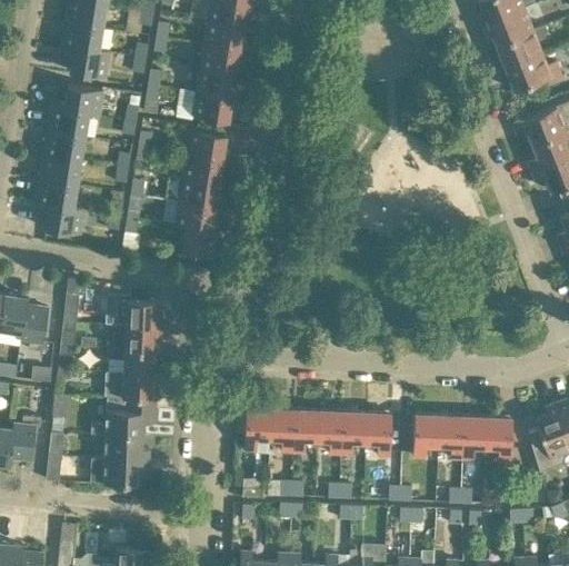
[(77,0),(68,0),(65,22),(101,28),(106,5),(77,0)]
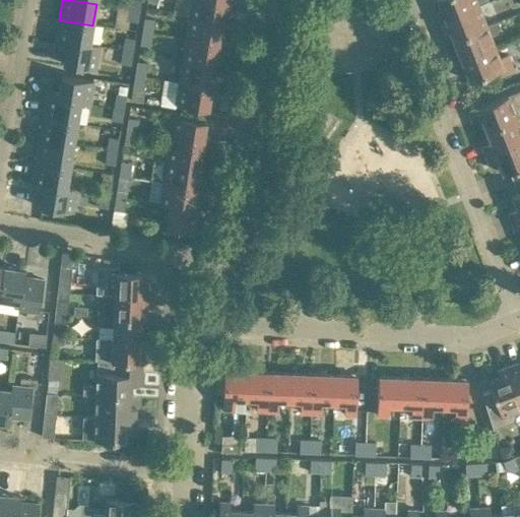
[(131,0),(130,10),(140,11),(141,0),(131,0)]
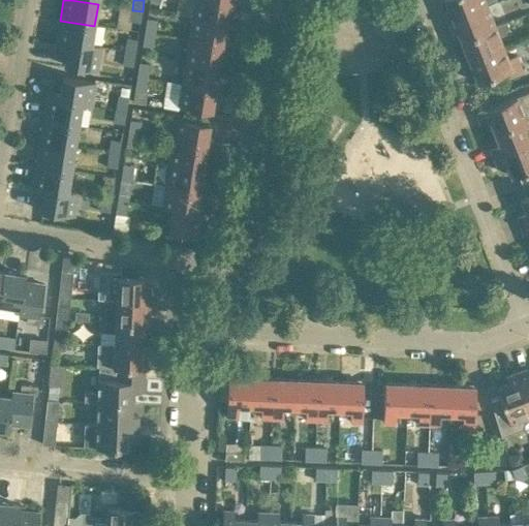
[(195,0),(193,20),(225,25),(227,9),(240,11),(241,5),(211,0),(195,0)]
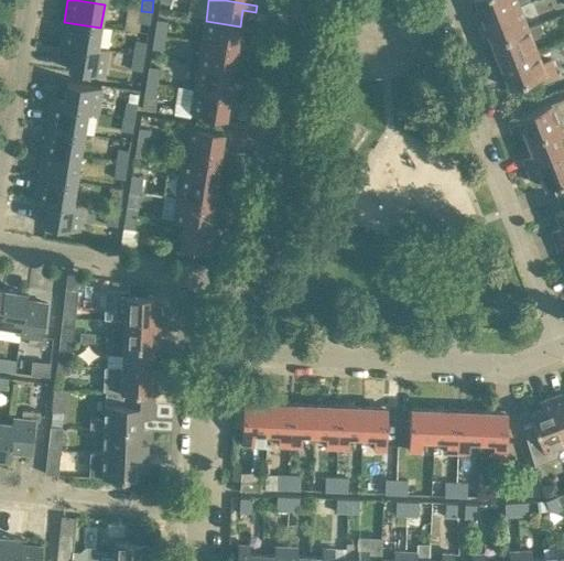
[(474,0),(483,22),(519,8),(516,0),(474,0)]
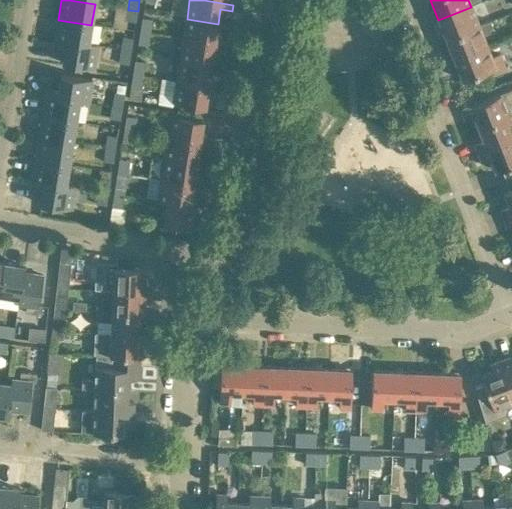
[(438,20),(446,41),(479,28),(471,7),(438,20)]
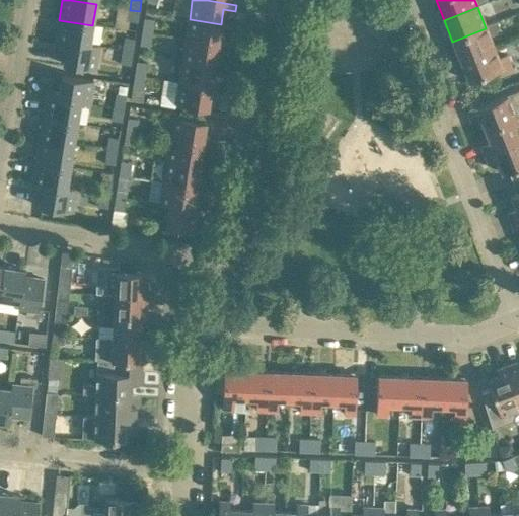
[(128,23),(138,24),(140,11),(130,10),(128,23)]
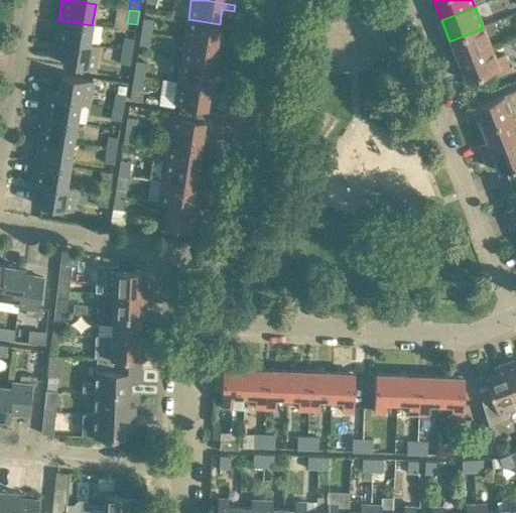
[(220,24),(188,19),(184,40),(223,46),(224,39),(218,38),(220,24)]
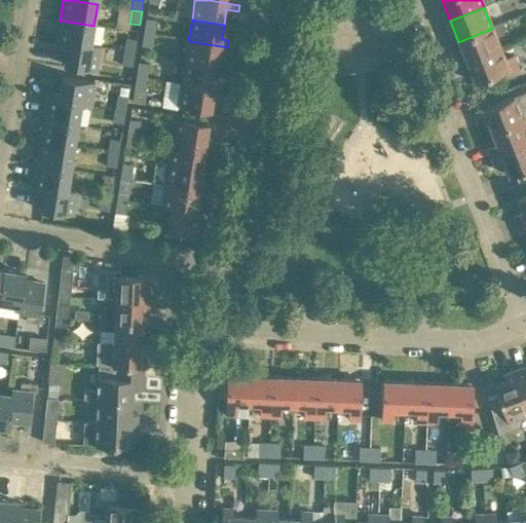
[(57,42),(100,49),(101,49),(90,47),(94,26),(60,21),(57,42)]
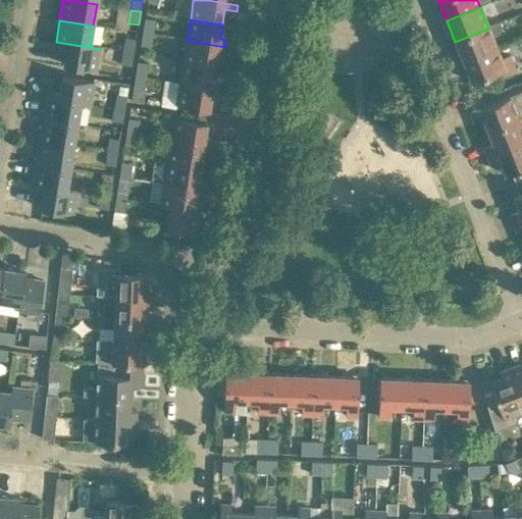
[(153,36),(155,21),(145,20),(143,34),(153,36)]
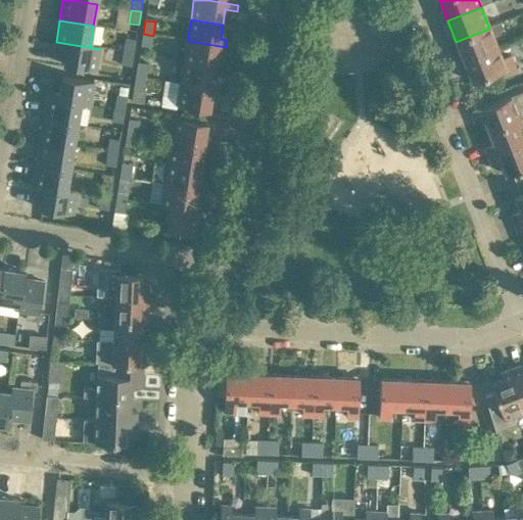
[(464,62),(497,49),(493,38),(501,36),(503,29),(502,24),(489,29),(456,42),(464,62)]
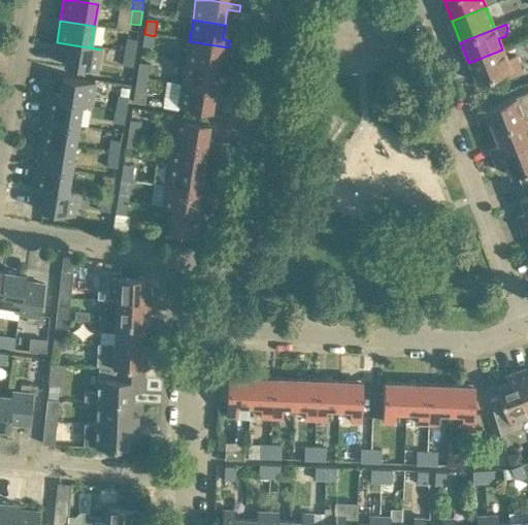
[(153,50),(155,36),(144,34),(142,47),(153,50)]
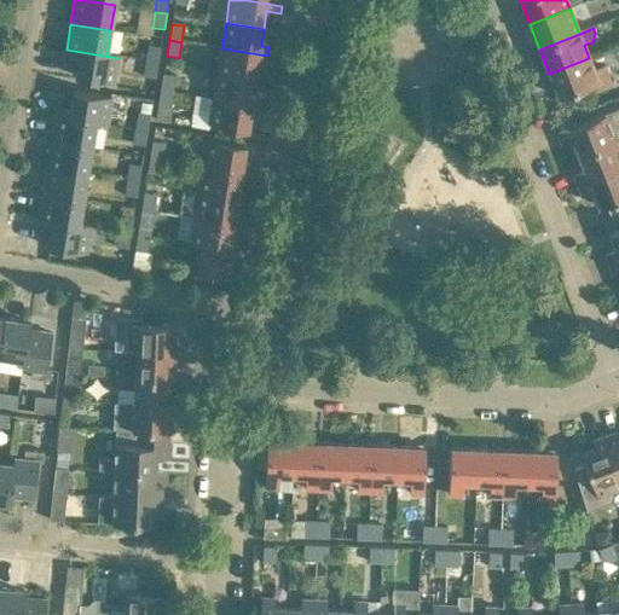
[(149,47),(146,63),(158,65),(161,48),(149,47)]
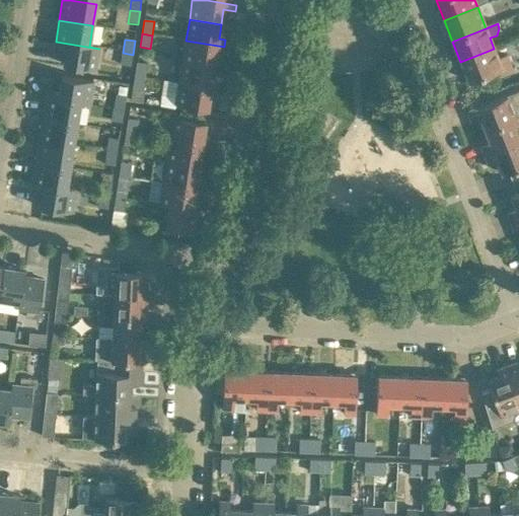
[(186,41),(182,63),(214,68),(216,53),(223,55),(224,47),(186,41)]
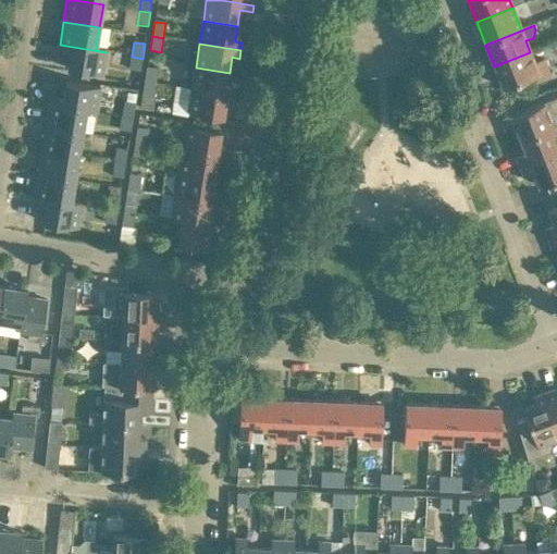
[(69,71),(89,74),(102,76),(106,52),(60,45),(59,52),(71,54),(69,71)]
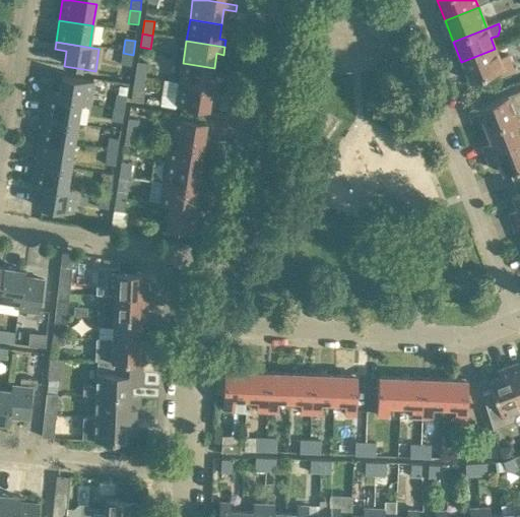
[(509,57),(500,60),(495,49),(461,62),(469,83),(497,73),(499,78),(515,72),(509,57)]
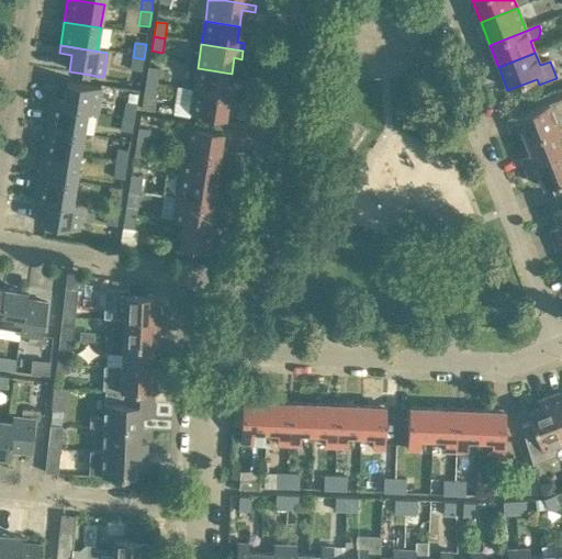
[(131,71),(142,74),(144,59),(133,57),(131,71)]
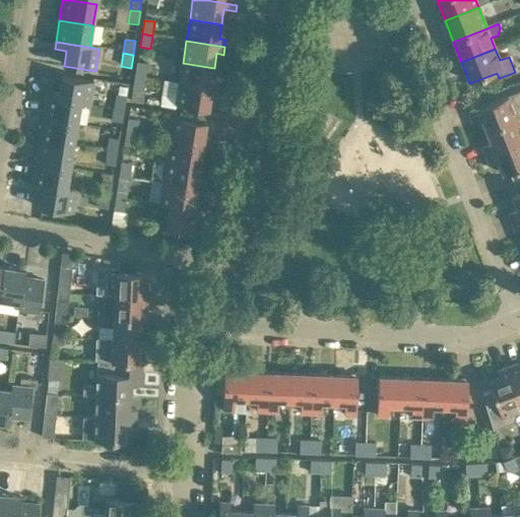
[(183,63),(179,84),(217,90),(219,83),(212,82),(214,68),(183,63)]
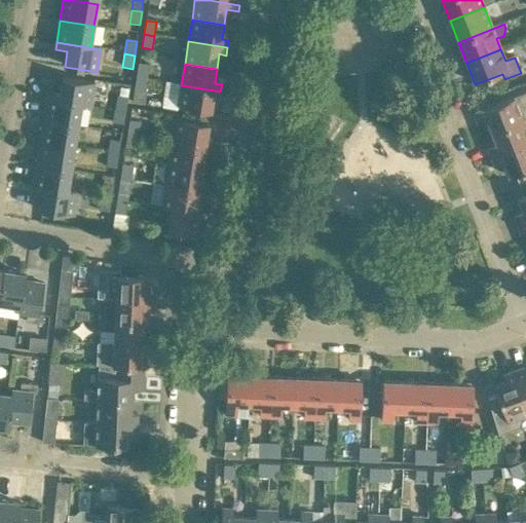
[(147,79),(149,66),(139,65),(137,78),(147,79)]
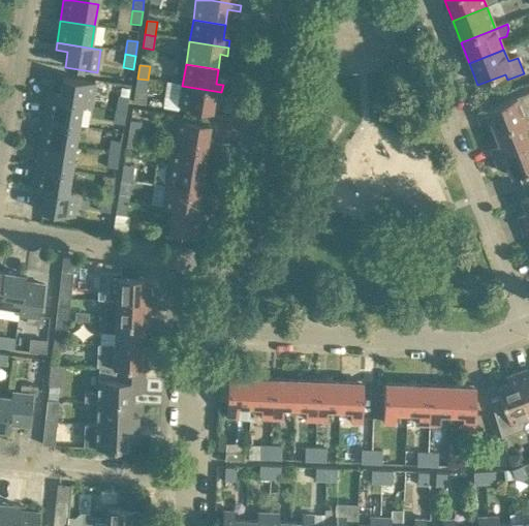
[(148,80),(137,79),(135,92),(133,104),(146,106),(148,94),(146,94),(148,80)]
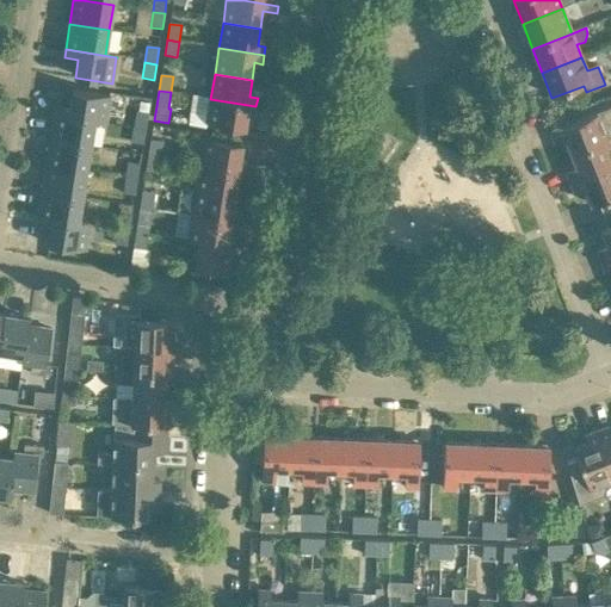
[(56,109),(55,116),(105,124),(110,98),(73,92),(69,110),(56,109)]
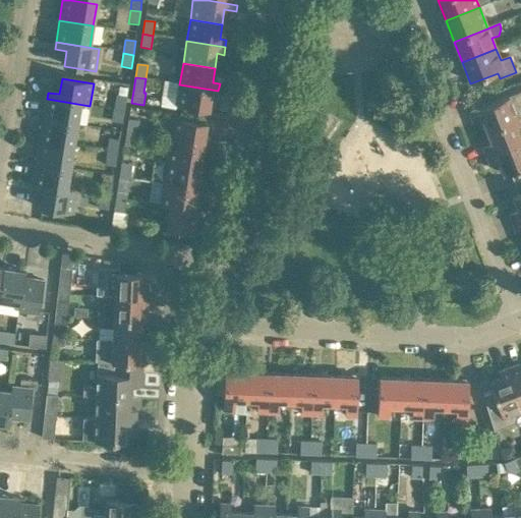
[(176,107),(187,109),(208,112),(210,97),(217,98),(218,91),(179,84),(176,107)]
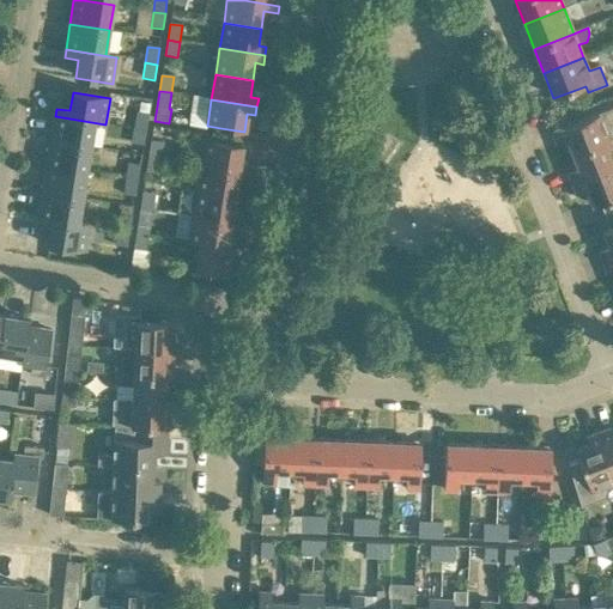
[(612,139),(612,111),(612,110),(560,131),(559,129),(553,132),(559,145),(568,141),(574,156),(612,139)]
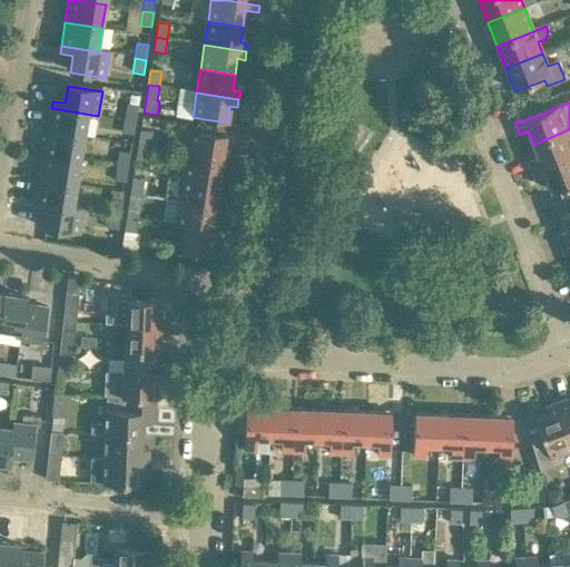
[(127,105),(125,119),(136,121),(138,107),(127,105)]
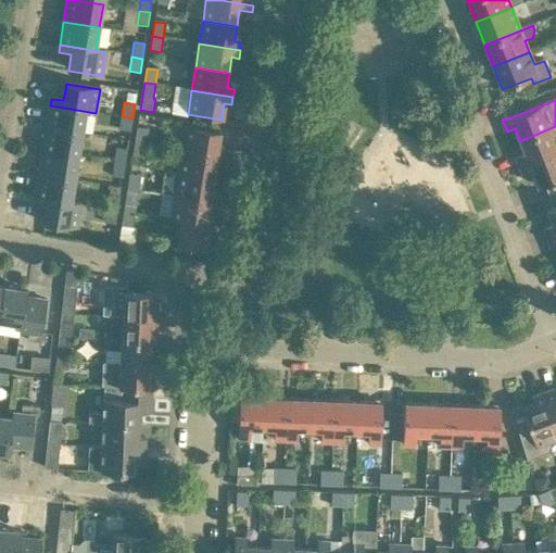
[(46,128),(81,135),(86,112),(96,113),(50,105),(46,128)]
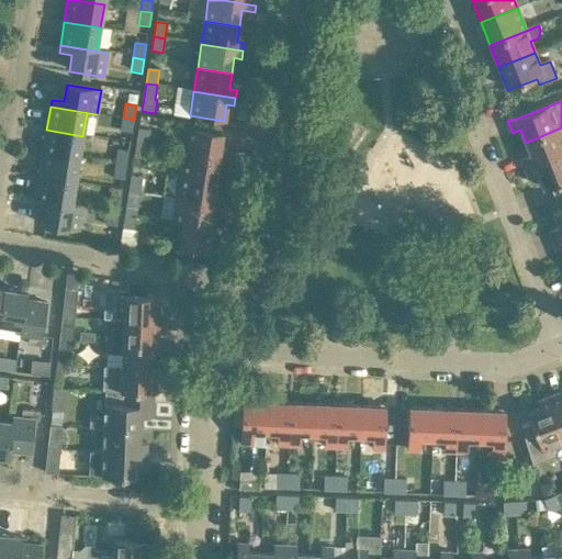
[(121,133),(131,135),(134,120),(123,118),(121,133)]
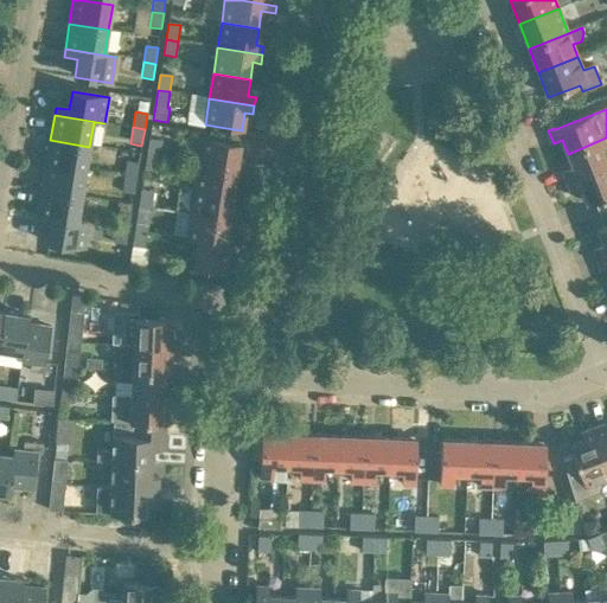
[(606,138),(568,154),(574,168),(569,171),(568,170),(564,171),(569,183),(606,167),(606,138)]
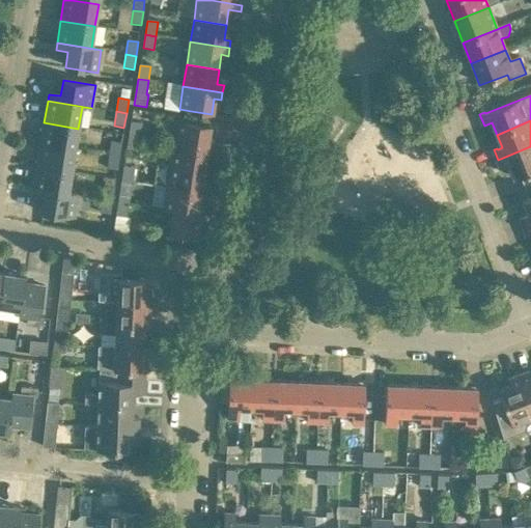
[(210,127),(190,122),(177,121),(174,143),(174,144),(214,150),(215,142),(207,141),(210,127)]
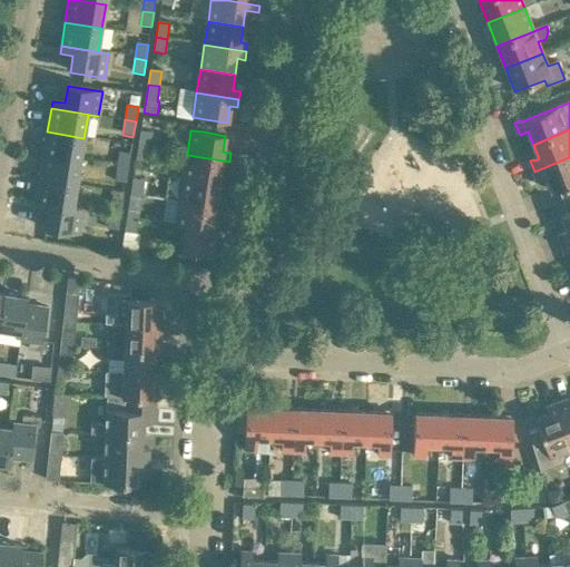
[(47,132),(43,156),(80,162),(84,138),(47,132)]
